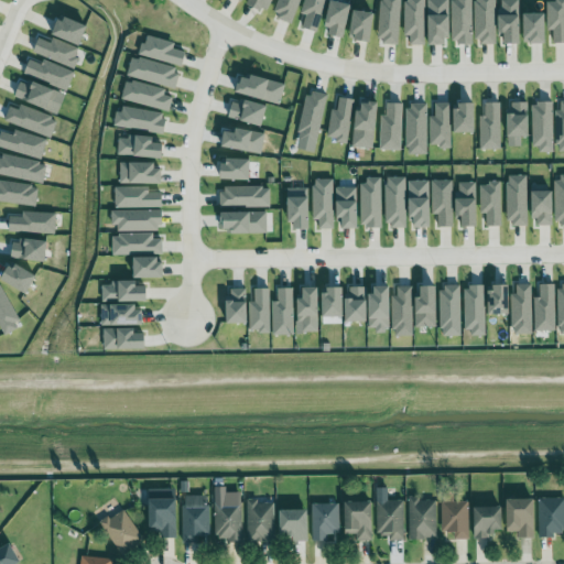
[(273,0),(250,0),(249,6),(268,13),(273,0)]
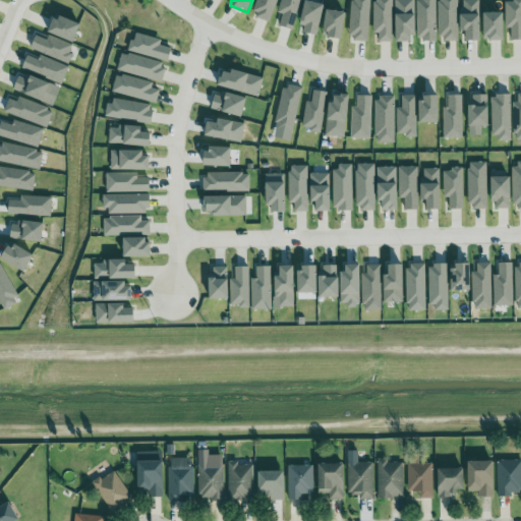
[(272,21),(278,0),(257,0),(252,15),(272,21)]
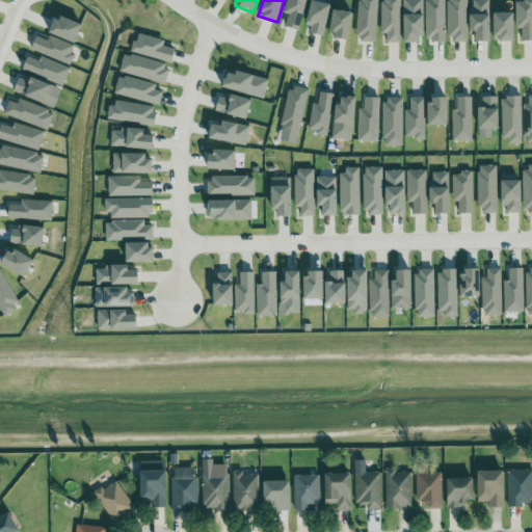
[(287,0),(285,14),(289,15),(286,27),(300,30),(308,0),(287,0)]
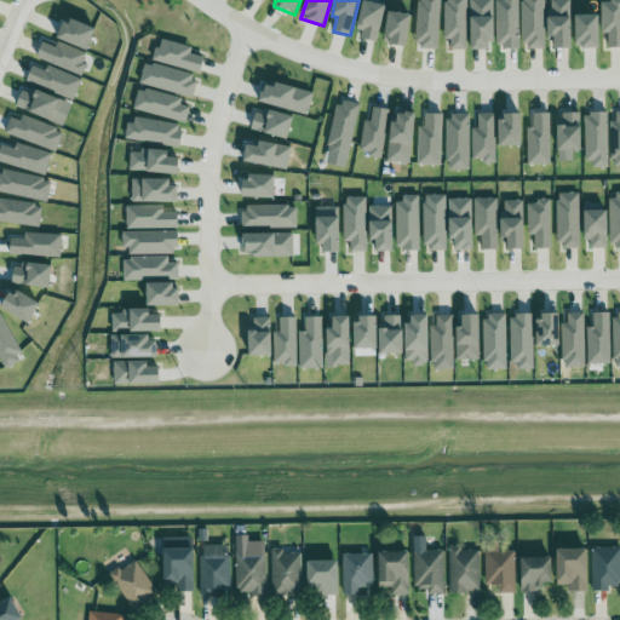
[(441,0),(418,0),(417,49),(438,50),(441,0)]
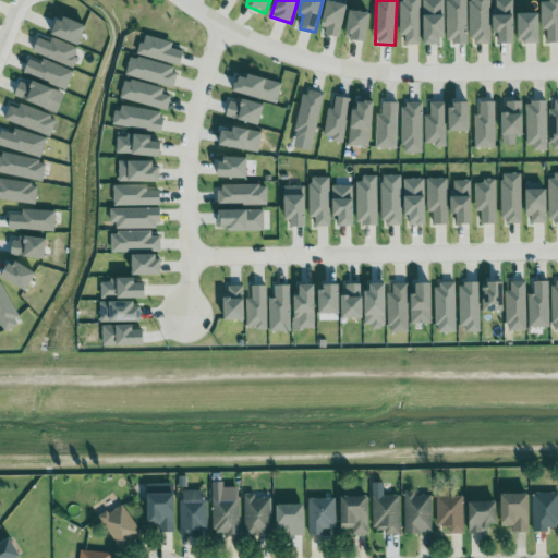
[(421,0),(400,0),(400,36),(407,36),(407,45),(422,45),(421,0)]
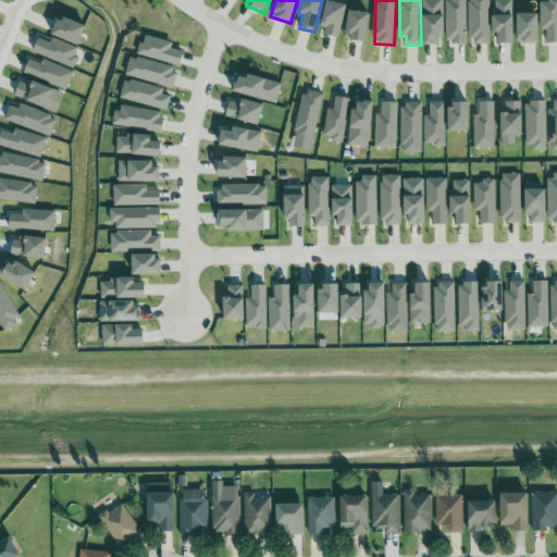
[(443,0),(423,0),(424,45),(444,45),(443,0)]
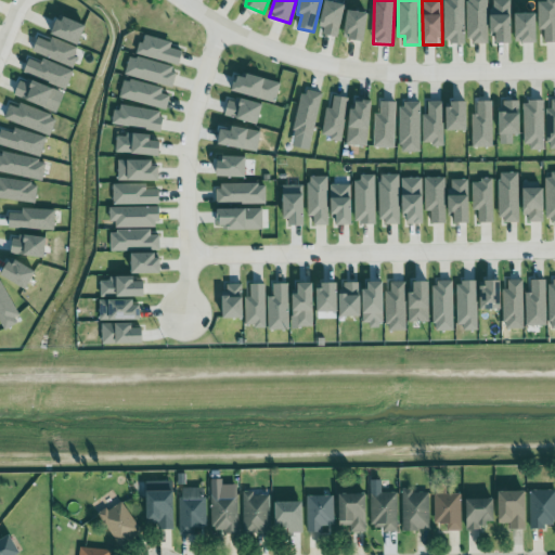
[(465,0),(450,0),(450,1),(446,1),(444,43),(465,43),(465,0)]
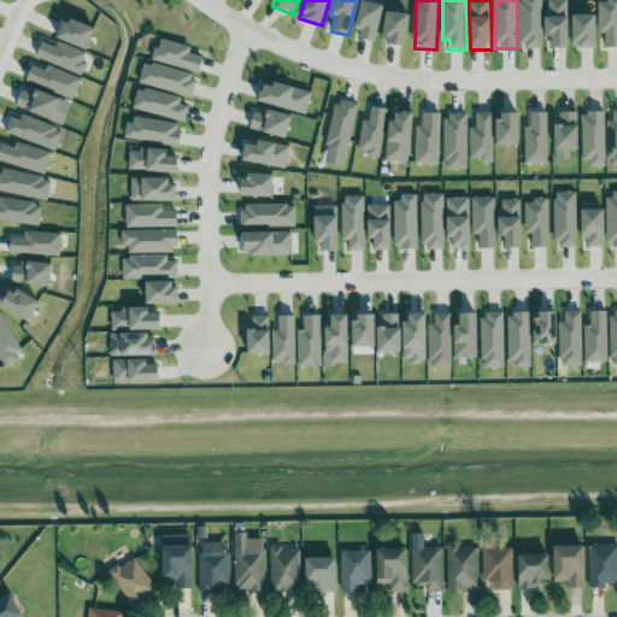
[(541,0),(519,0),(521,48),(542,48),(541,0)]
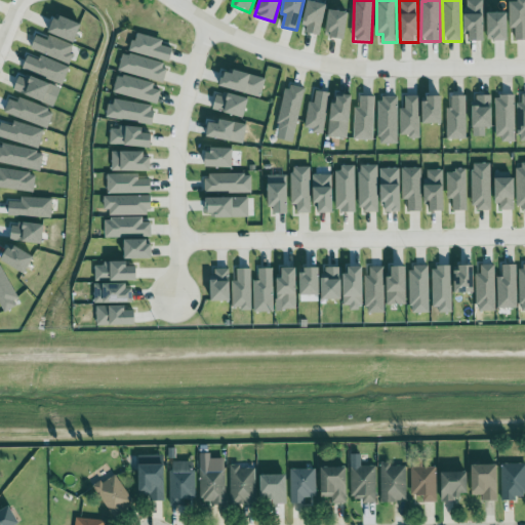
[(485,41),(484,0),(465,0),(466,33),(471,33),(471,41),(485,41)]
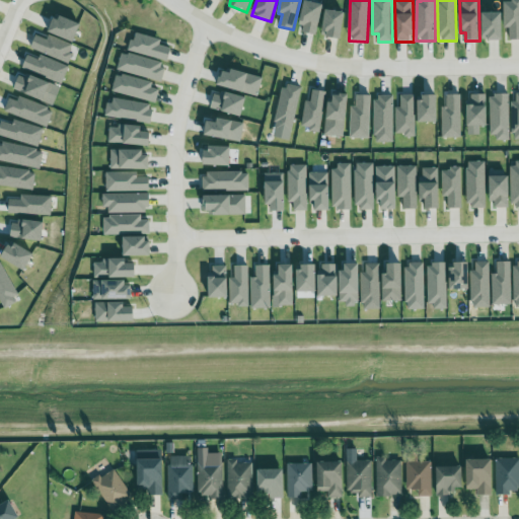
[(518,0),(511,0),(504,0),(504,28),(509,28),(510,41),(518,40),(518,0)]
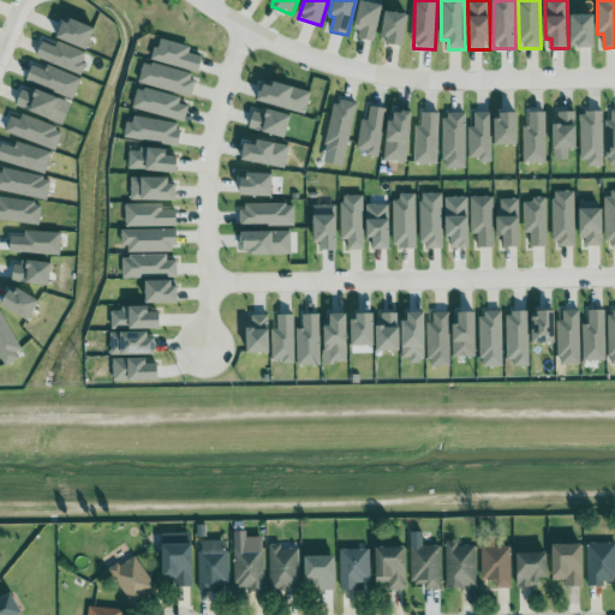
[(377,41),(382,5),(360,1),(356,39),(377,41)]
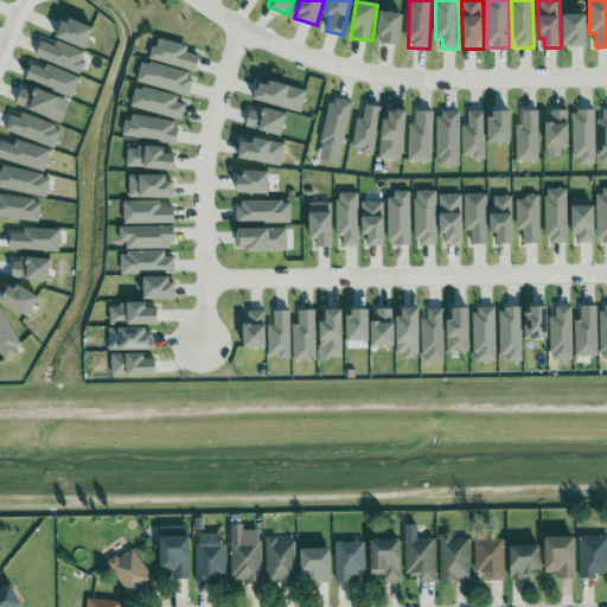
[(377,42),(401,44),(403,14),(379,12),(377,42)]
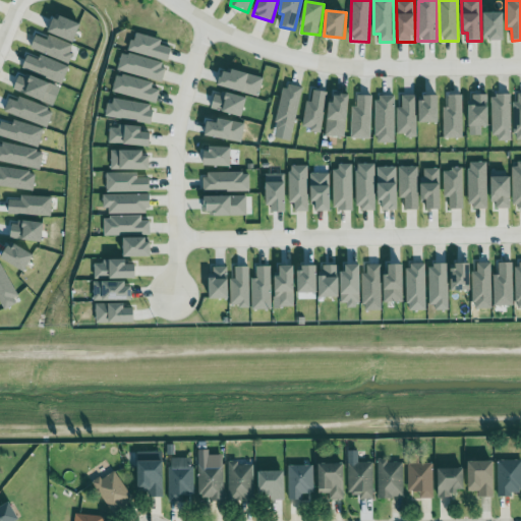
[(483,14),(484,40),(506,40),(505,13),(483,14)]
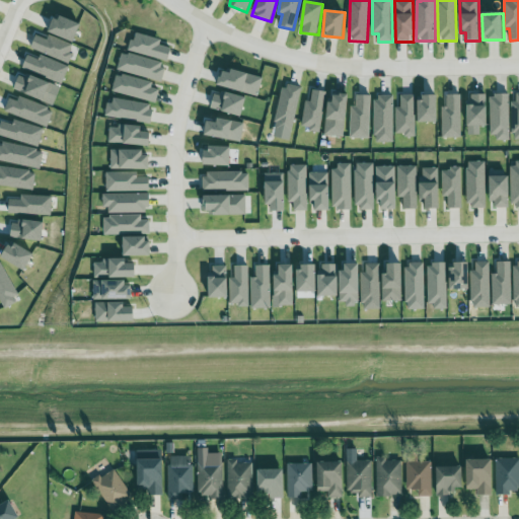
[(49,32),(75,43),(81,25),(56,15),(49,32)]
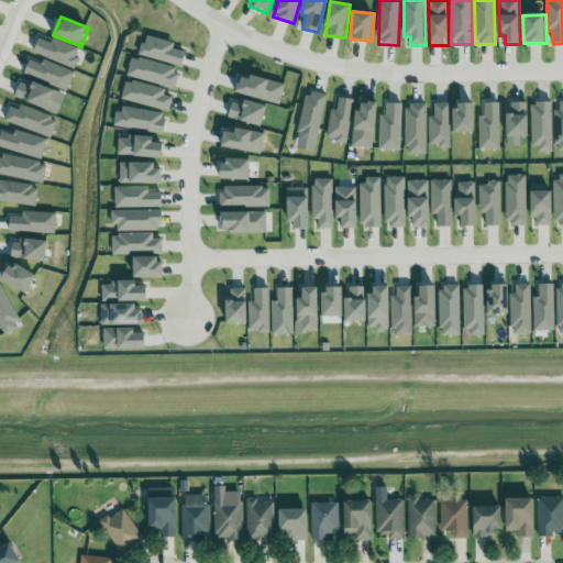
[(175,44),(145,35),(140,56),(181,67),(186,53),(174,50),(175,44)]
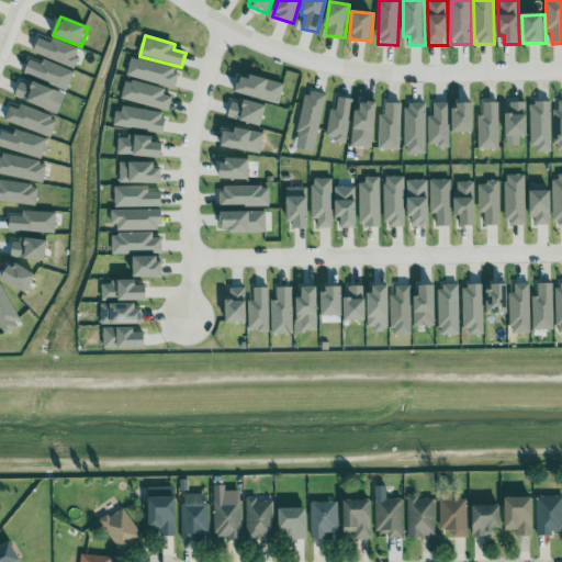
[(74,68),(80,48),(53,38),(52,43),(40,38),(34,54),(74,68)]
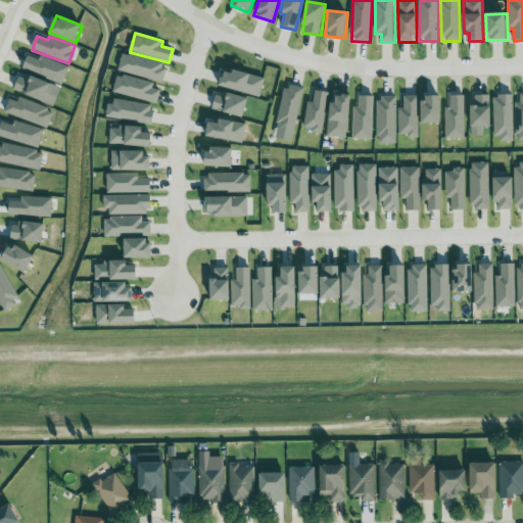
[(119,70),(162,84),(168,65),(123,53),(119,70)]
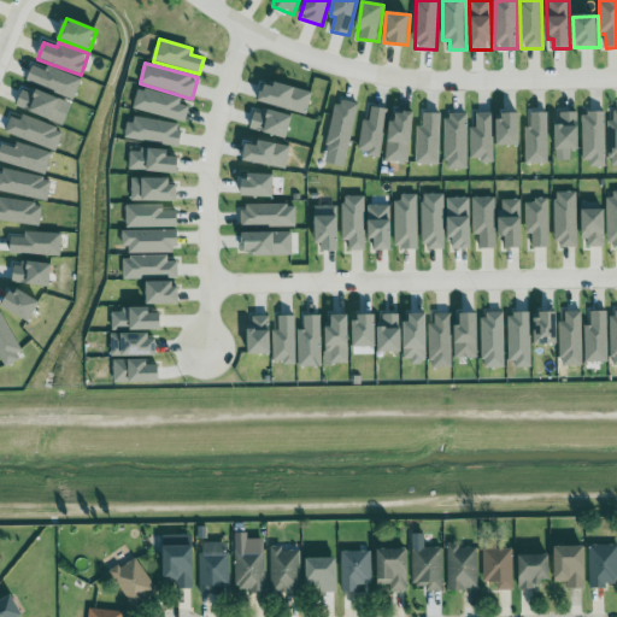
[(34,66),(28,82),(74,100),(82,80),(48,66),(46,71),(34,66)]
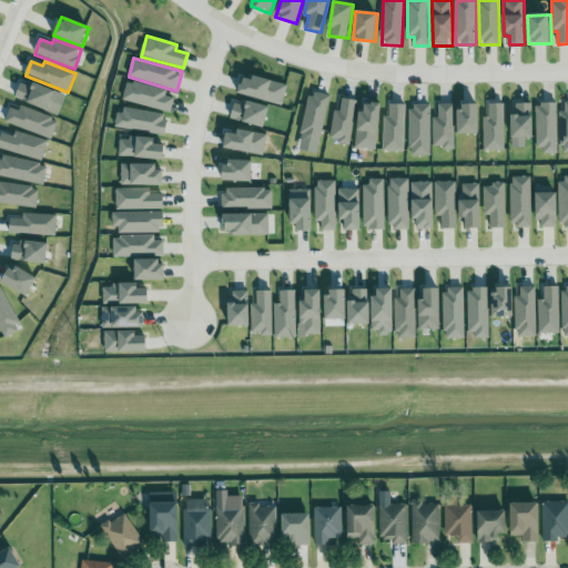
[(287,87),(244,75),(239,94),(282,105),(287,87)]
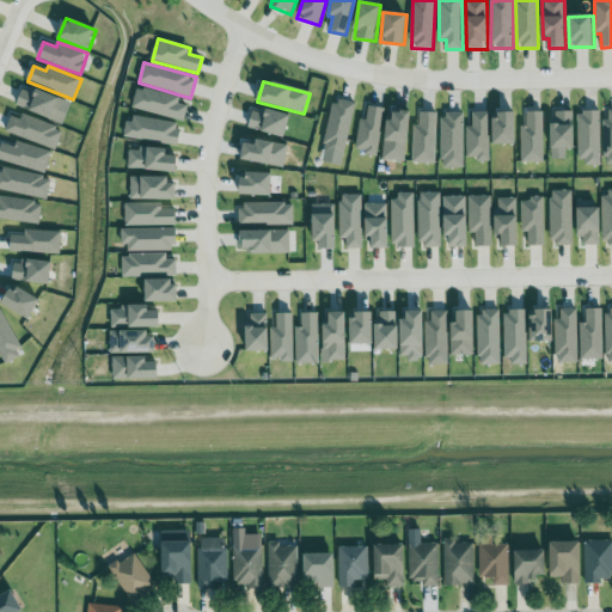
[(60,101),(24,87),(17,106),(51,120),(60,101)]
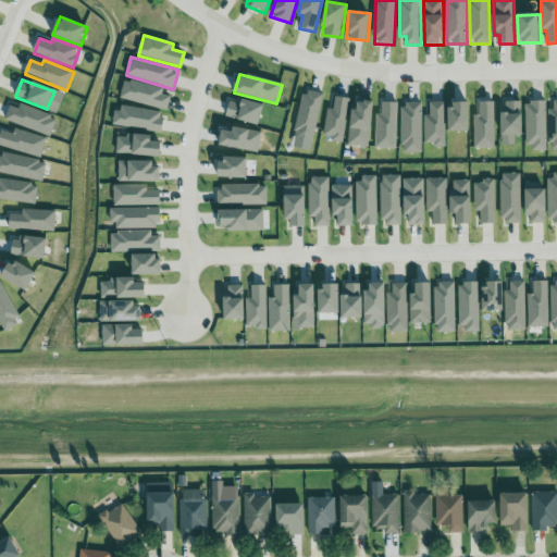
[(168,111),(171,97),(162,95),(164,89),(125,79),(120,99),(168,111)]
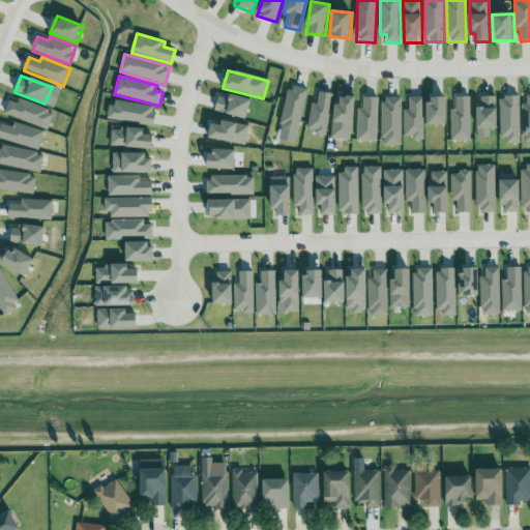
[(280,131),(298,136),(307,91),(289,86),(280,131)]
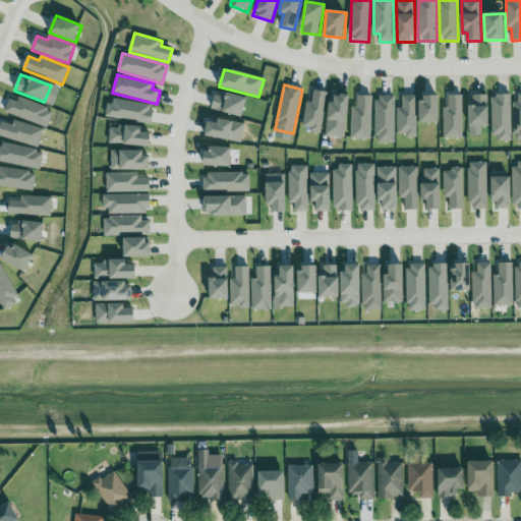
[(242,118),(248,100),(217,91),(211,109),(242,118)]
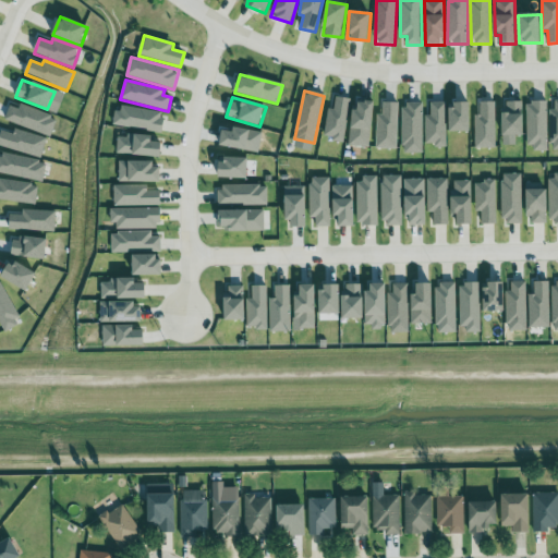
[(351,99),(336,97),(335,109),(328,109),(324,137),(344,141),(351,99)]
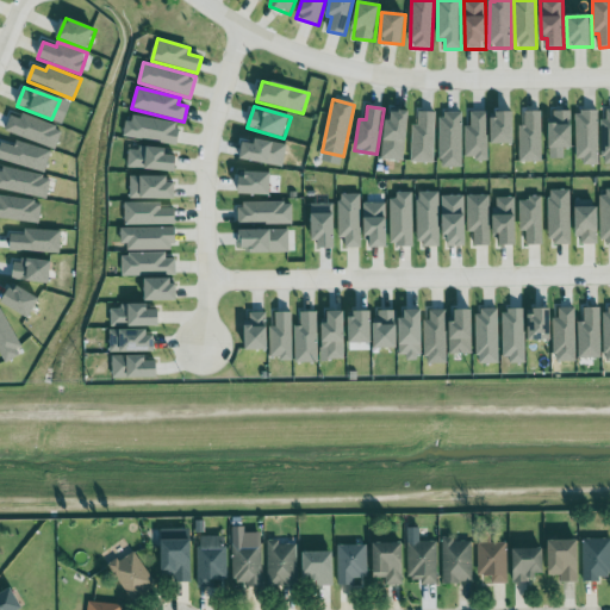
[(410,113),(388,111),(383,159),(404,162),(410,113)]
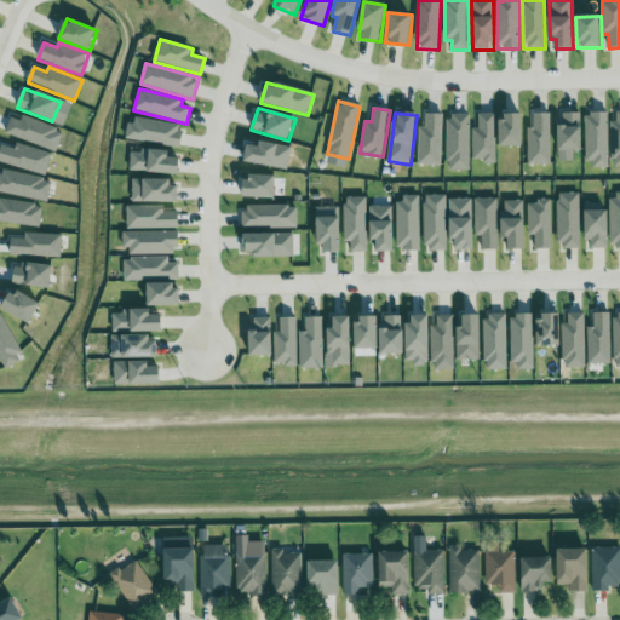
[(583,114),(560,113),(558,151),(581,151),(583,114)]
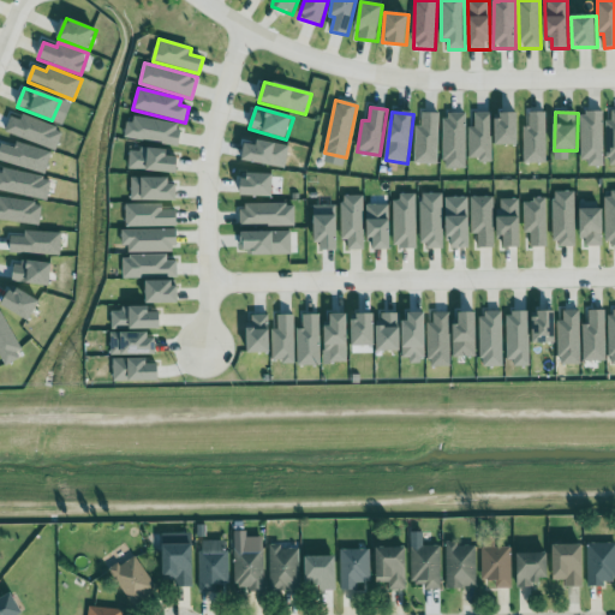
[(437,163),(440,113),(423,113),(422,126),(416,126),(415,163),(437,163)]
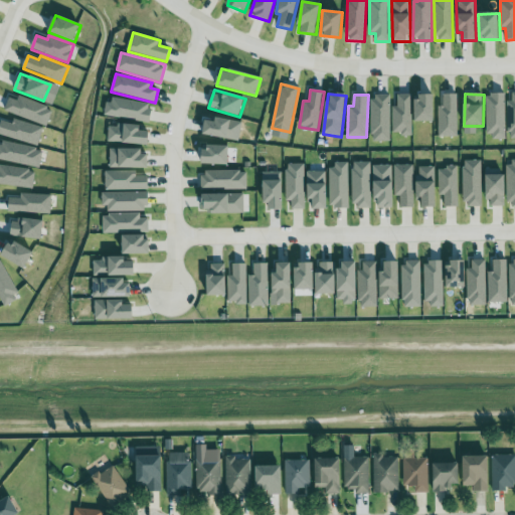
[(392,107),(392,133),(401,133),(401,137),(412,136),(411,95),(397,95),(397,107),(392,107)]
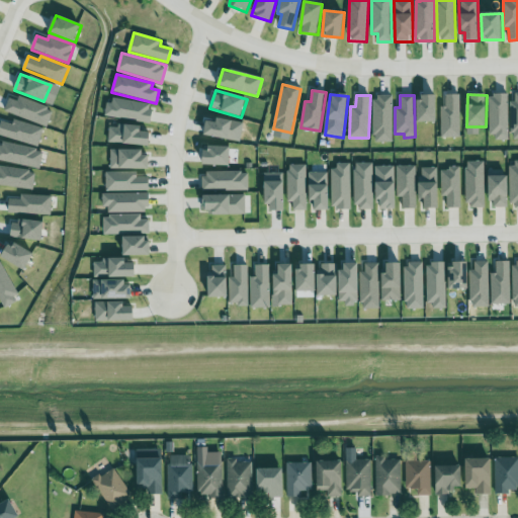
[(440,106),(441,138),(460,138),(460,95),(445,95),(445,106),(440,106)]
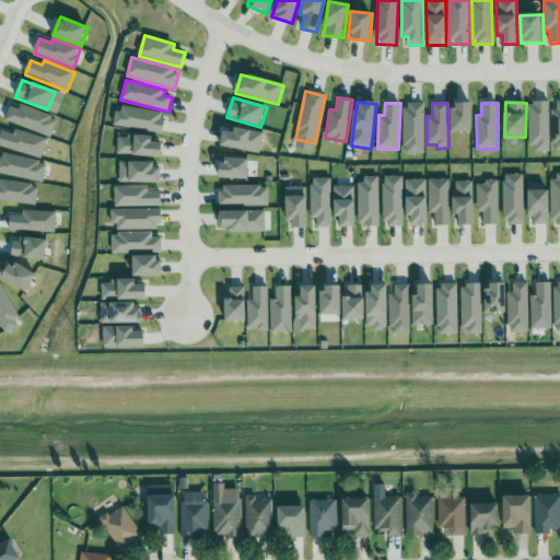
[(550,104),(529,103),(527,150),(548,150),(550,104)]
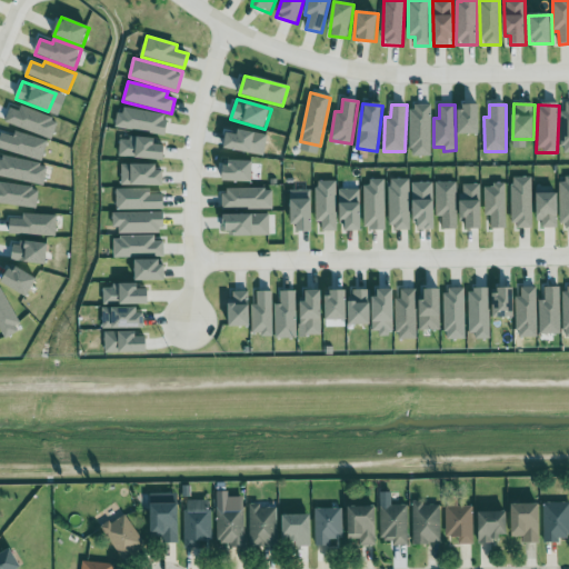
[(480,135),(480,106),(459,106),(460,135),(480,135)]
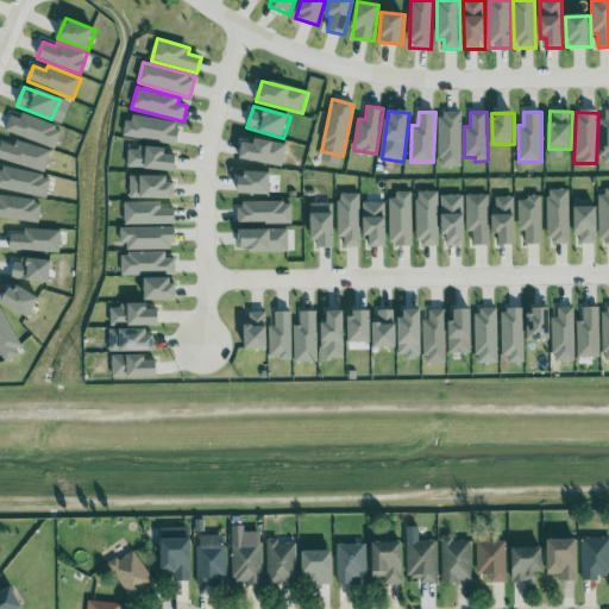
[(176,146),(180,124),(130,114),(125,137),(176,146)]
